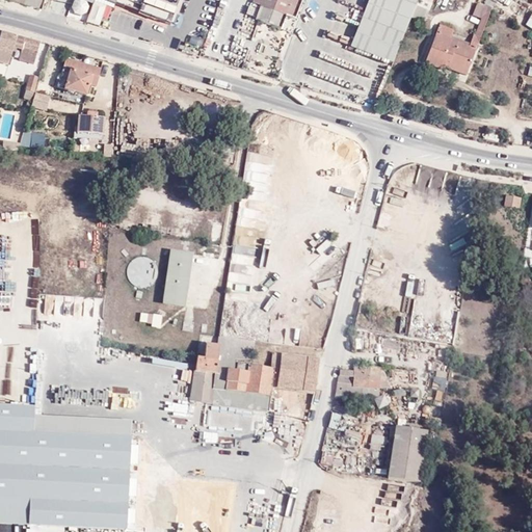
[(86,21),(85,23),(101,27),(108,5),(94,0),(92,0),(87,17),(86,21)]
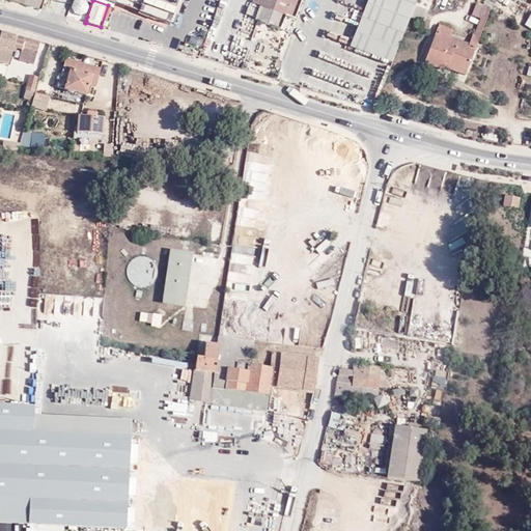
[(93,0),(108,5),(122,10),(124,6),(138,12),(140,7),(157,14),(154,23),(171,29),(180,0),(93,0)]
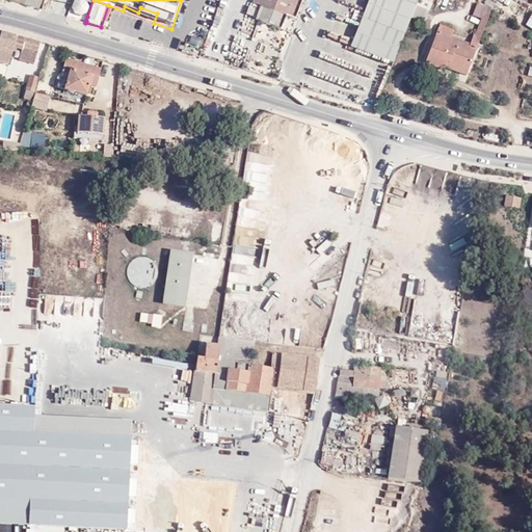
[(283,14),(292,17),(297,0),(262,0),(260,6),(264,7),(283,14)]
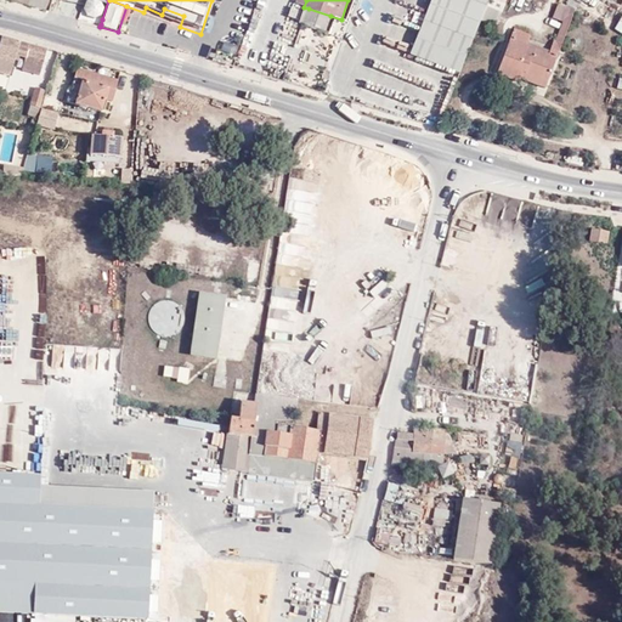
[(457,73),(471,38),(478,22),(484,6),(486,0),(433,0),(412,54),(457,73)]
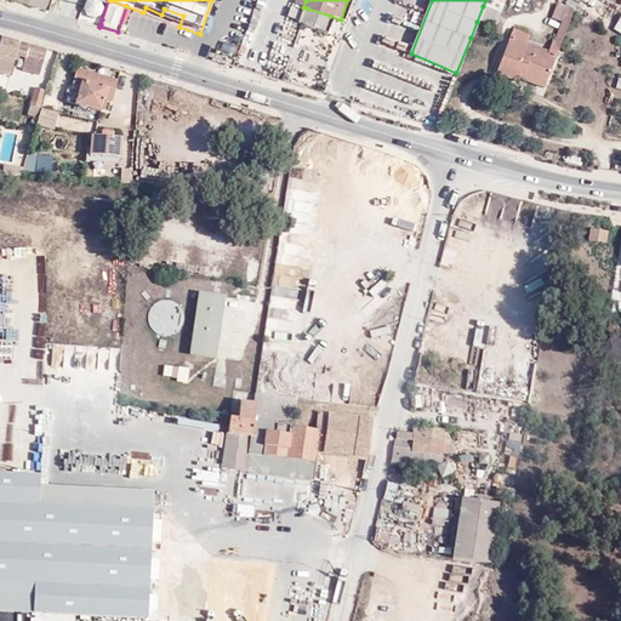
[(499,12),(483,6),(477,22),(493,28),(499,12)]
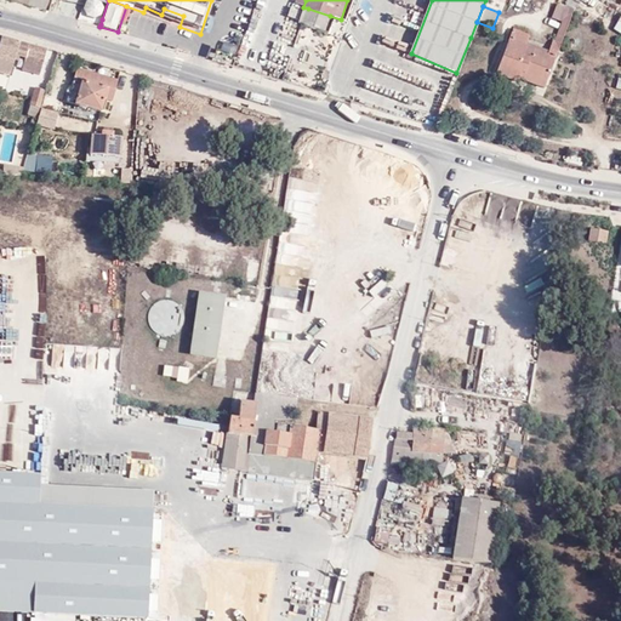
[(146,7),(143,12),(180,27),(183,16),(164,9),(161,15),(146,7)]
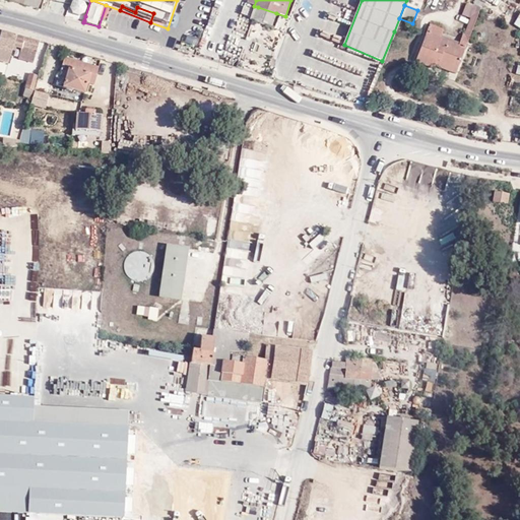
[(463,16),(470,19),(473,11),(479,14),(480,10),(467,6),(463,16)]
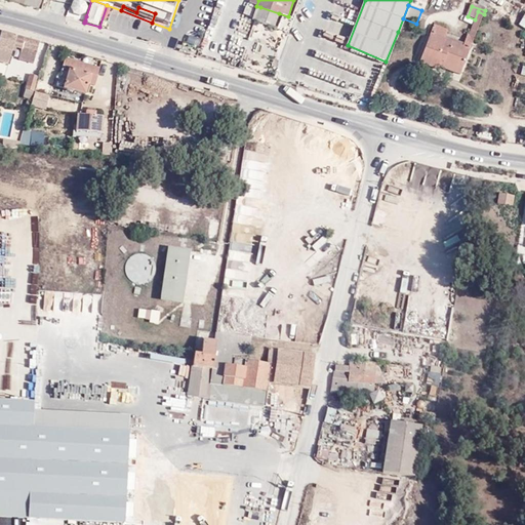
[(255,23),(273,29),(279,13),(260,7),(255,23)]
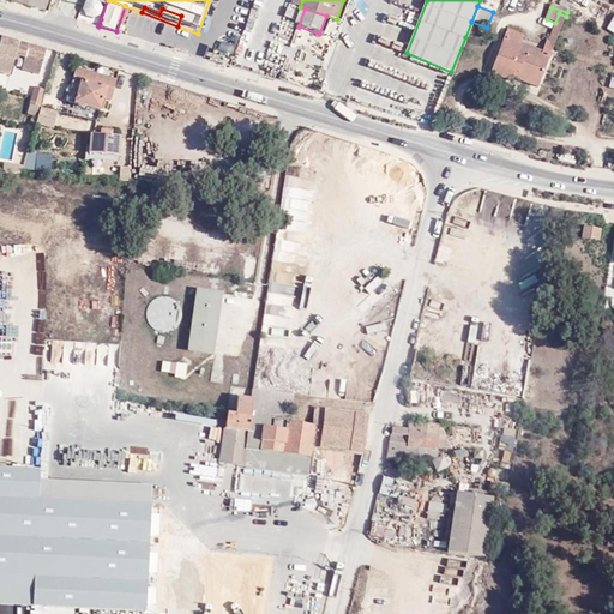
[(513,79),(517,70),(541,79),(566,17),(559,13),(555,23),(542,55),(519,47),(504,41),(491,74),(512,82),(513,79)]
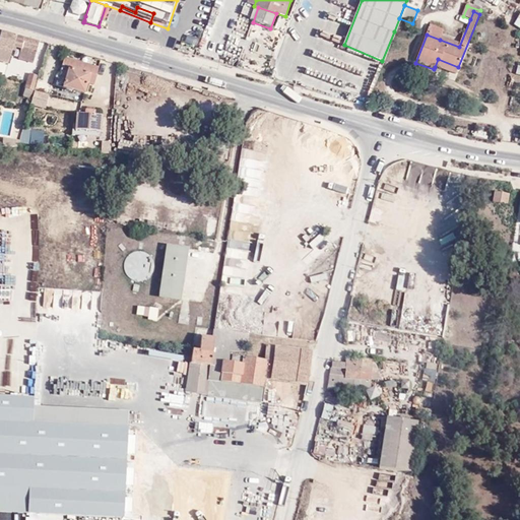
[(427,35),(440,40),(443,30),(430,24),(427,35)]
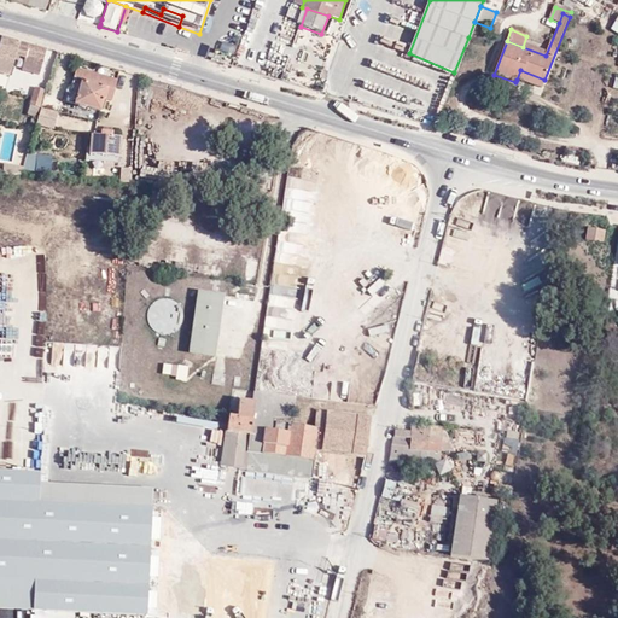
[(47,47),(45,46),(4,36),(0,45),(0,74),(12,77),(18,56),(28,59),(24,70),(39,75),(47,47)]
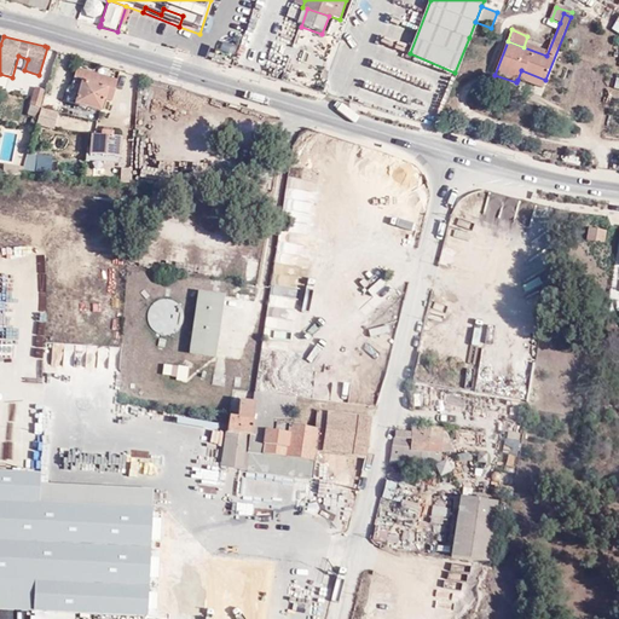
[(521,70),(518,80),(542,90),(545,80),(521,70)]
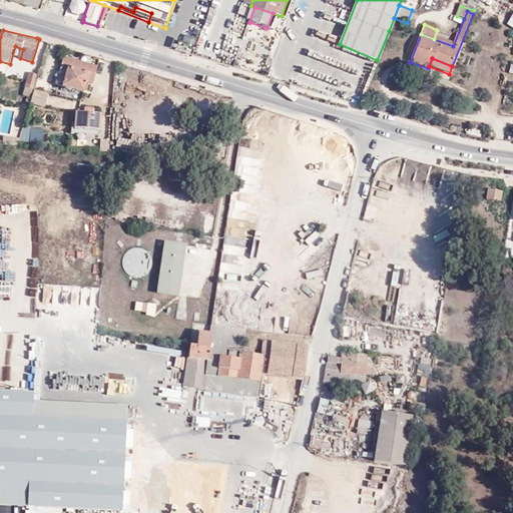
[(90,67),(64,59),(56,83),(84,92),(86,83),(95,86),(100,67),(92,64),(90,67)]
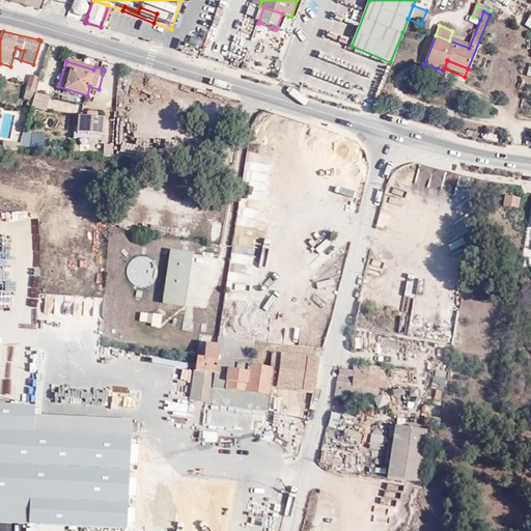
[(37,77),(30,75),(25,95),(31,98),(37,77)]
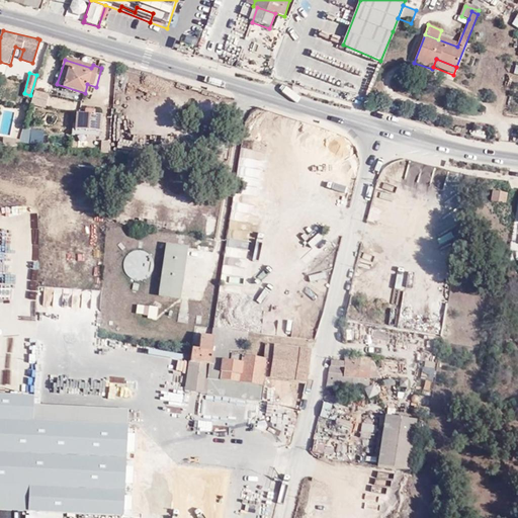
[(45,107),(49,92),(34,88),(30,102),(45,107)]
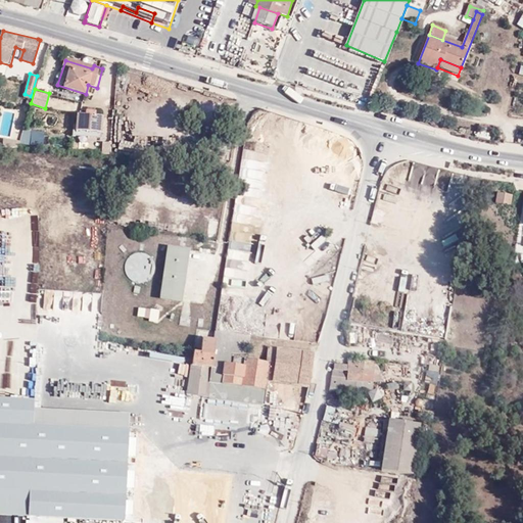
[(86,116),(78,116),(76,133),(102,135),(103,119),(96,117),(97,112),(87,111),(86,116)]
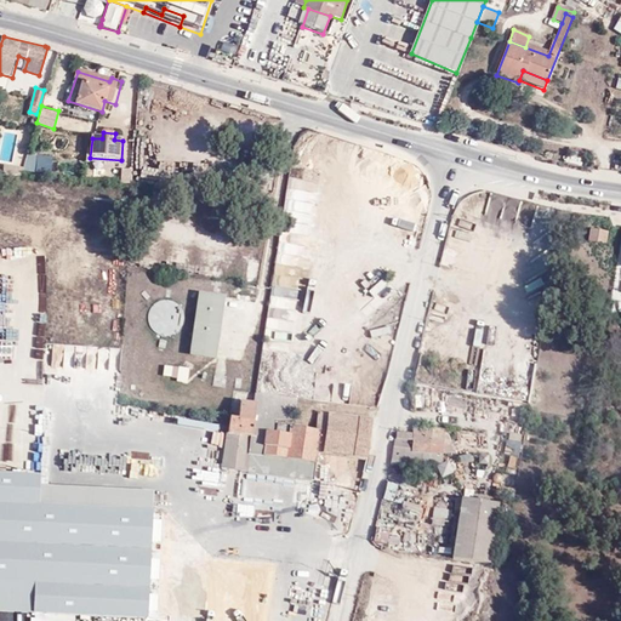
[(52,160),(38,159),(36,176),(51,177),(52,160)]
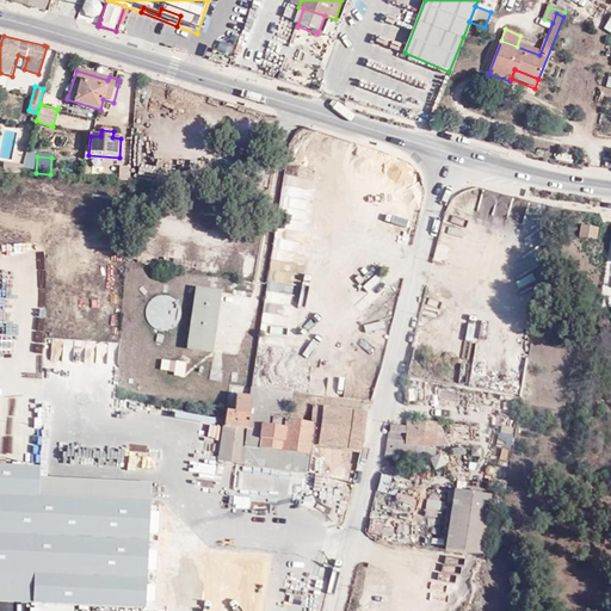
[(357,176),(355,192),(374,195),(375,178),(357,176)]
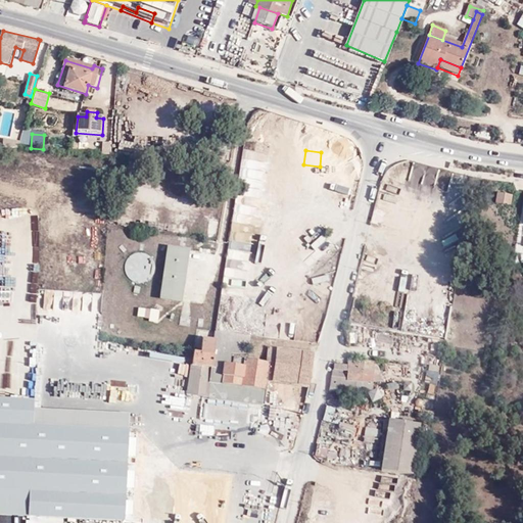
[(170,182),(169,188),(183,191),(184,184),(170,182)]
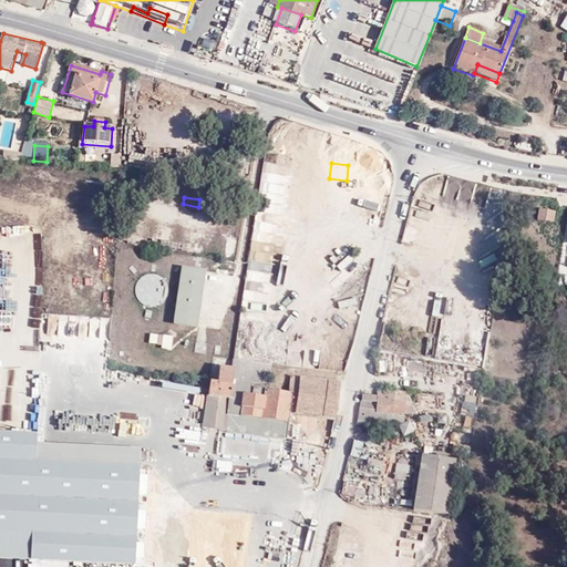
[(555,209),(537,205),(534,219),(552,223),(555,209)]
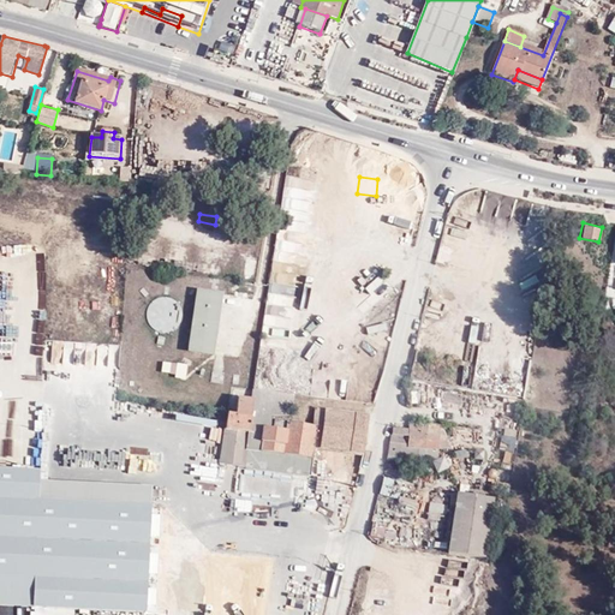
[(162,255),(165,240),(151,237),(149,252),(162,255)]
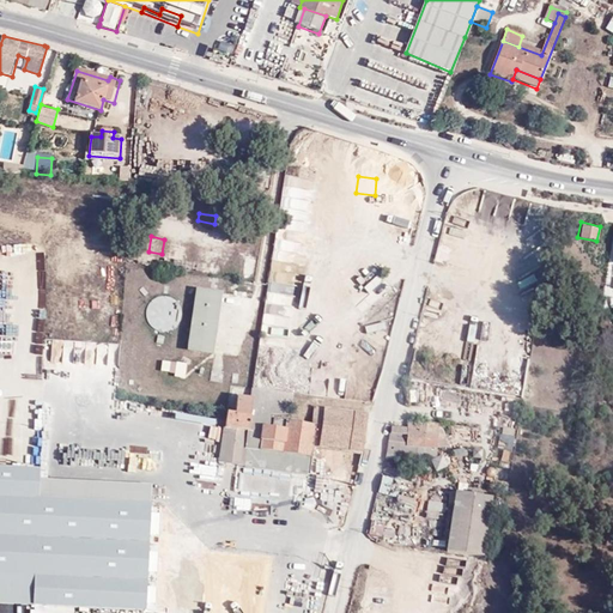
[(187,263),(187,248),(169,247),(169,263),(187,263)]
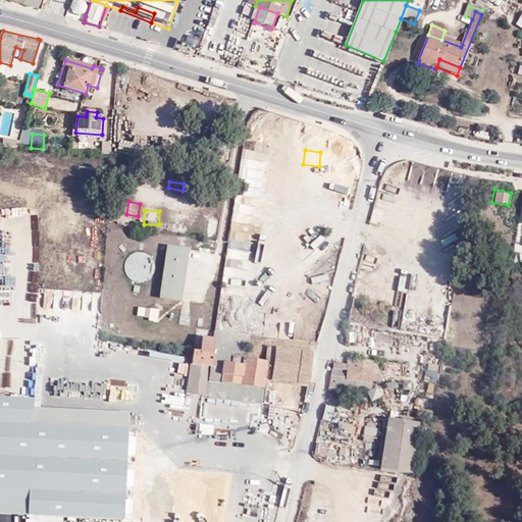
[(173,230),(175,213),(167,212),(165,229),(173,230)]
